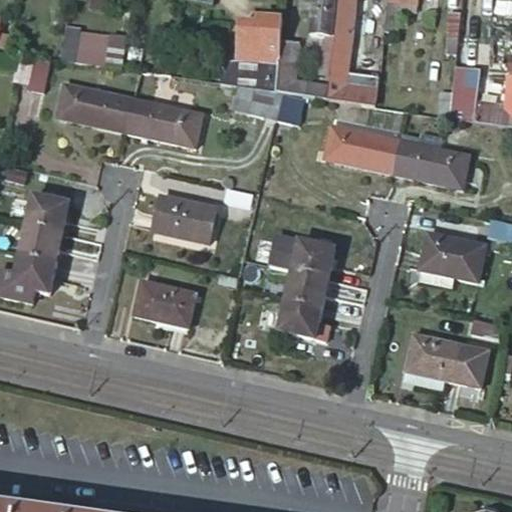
[(167,0),(165,13),(179,15),(181,0),(167,0)]
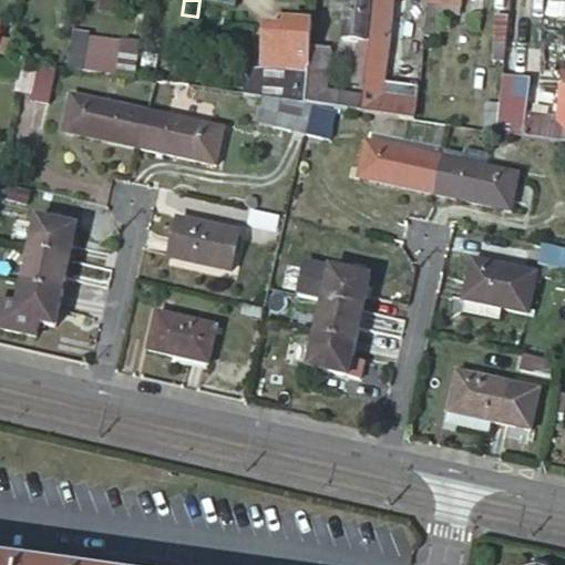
[(346,0),(341,37),(367,40),(371,6),(371,0),(346,0)]
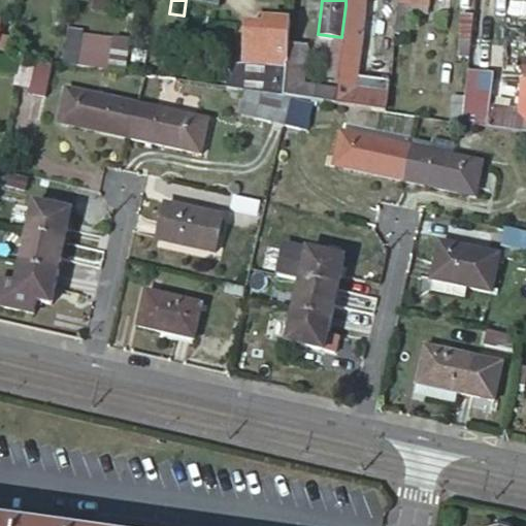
[(397,0),(394,27),(407,29),(412,0),(421,0),(429,1),(429,0),(397,0)]
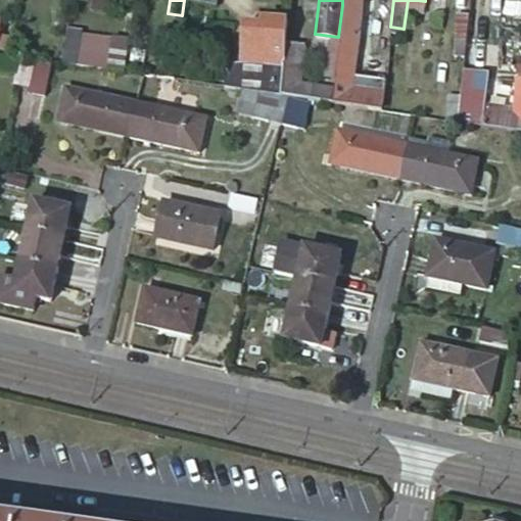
[(487,0),(484,15),(511,20),(509,29),(520,31),(520,0),(487,0)]
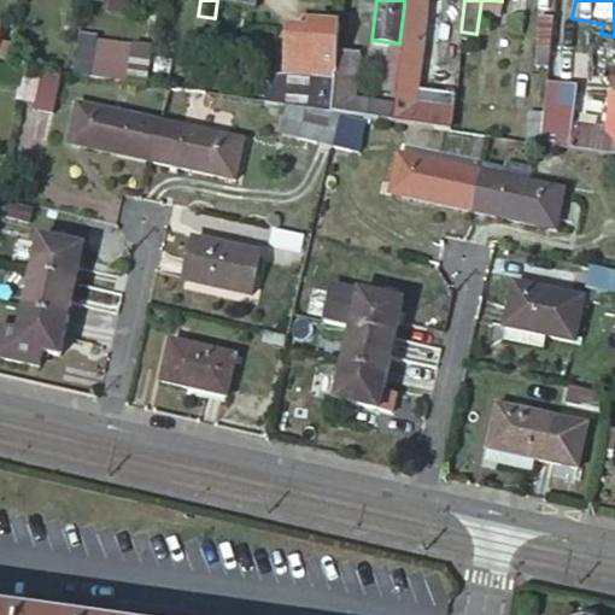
[(393,99),(391,117),(450,126),(455,87),(440,85),(439,99),(419,97),(429,9),(404,6),(399,44),(393,99)]
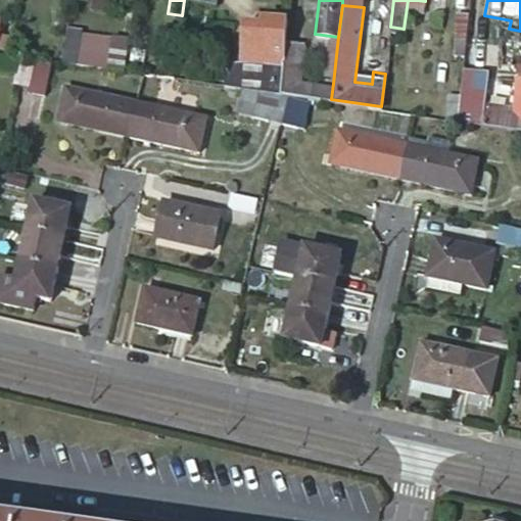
[(454,35),(467,36),(469,10),(456,8),(454,35)]
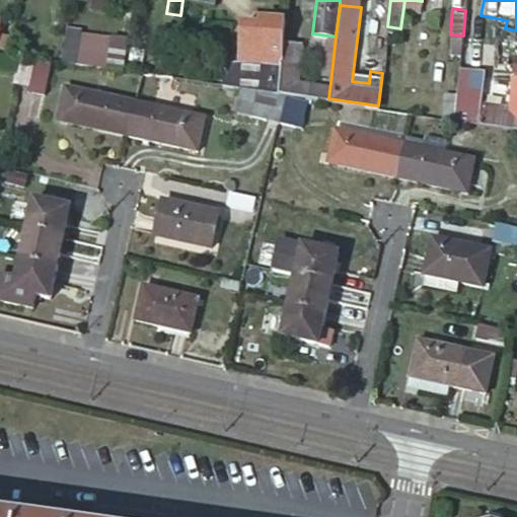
[(238,85),(255,87),(269,89),(279,91),(285,39),(287,18),(265,14),(263,22),(244,20),(240,55),(226,53),(222,82),(238,85)]
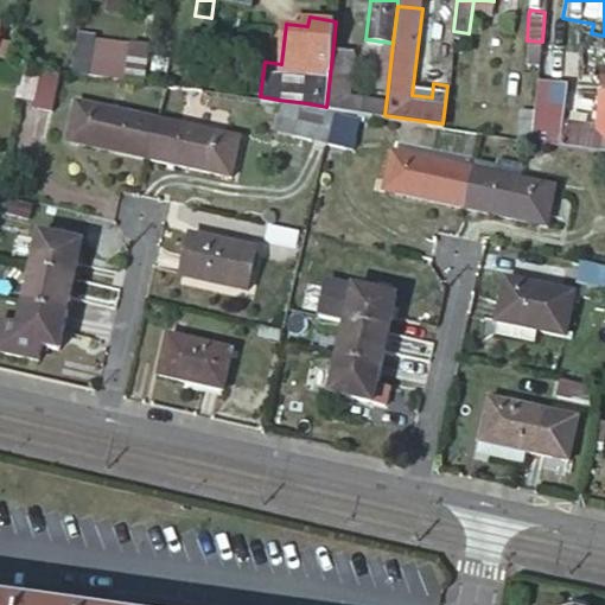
[(110,59),(108,74),(141,78),(147,39),(132,37),(127,62),(110,59)]
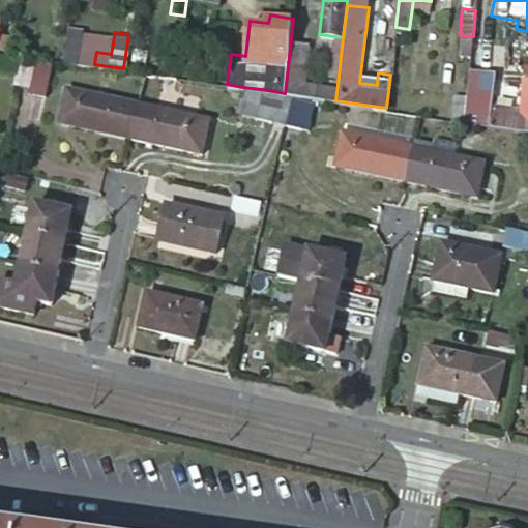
[(291,39),(285,93),(291,93),(335,100),(338,85),(305,81),(311,41),(291,39)]
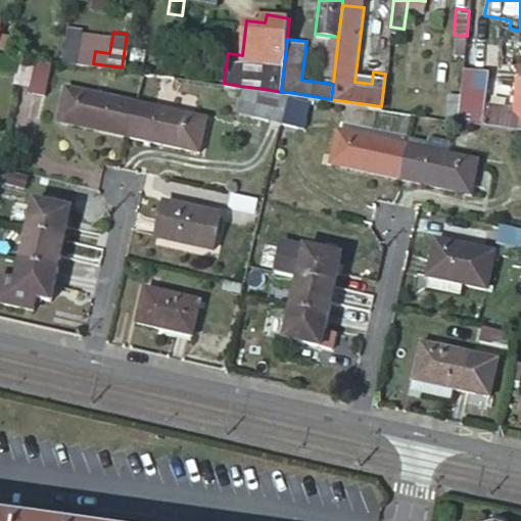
[(27,54),(20,78),(37,82),(39,76),(43,56),(27,54)]
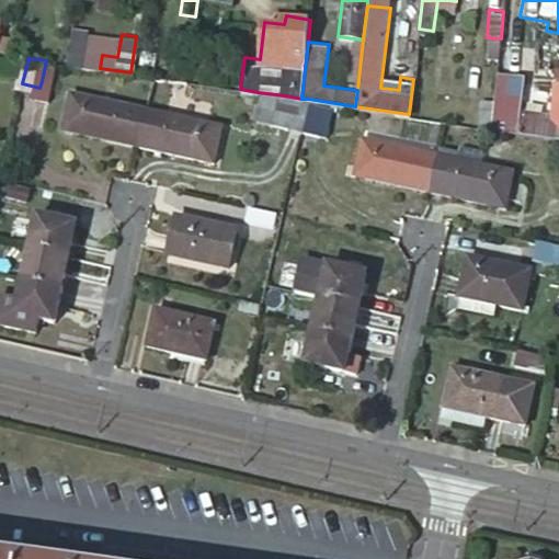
[(60,63),(46,60),(42,81),(55,86),(60,63)]
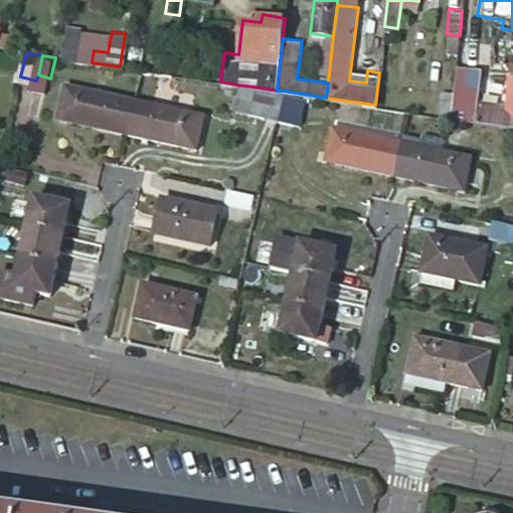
[(253,87),(236,84),(231,109),(246,113),(253,87)]
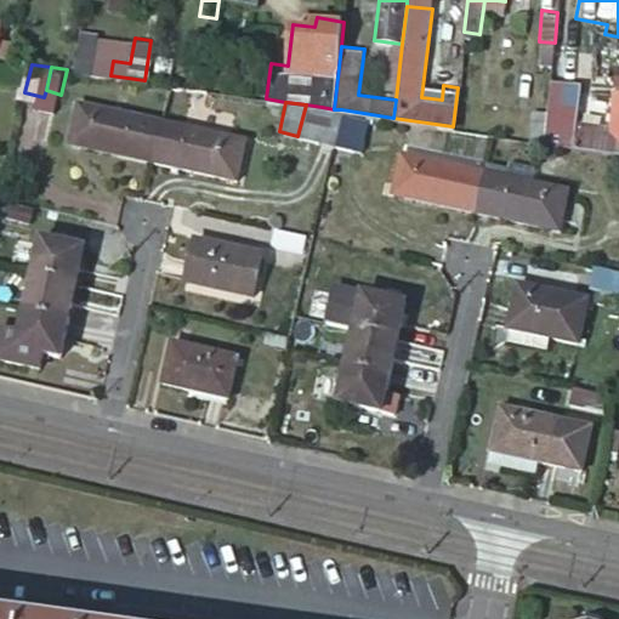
[(68,142),(153,160),(163,120),(78,103),(68,142)]
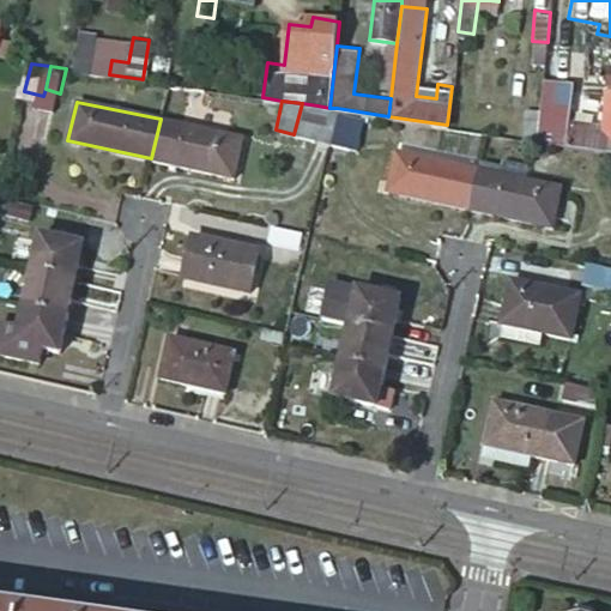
[(302,103),(294,134),(328,143),(336,110),(319,108),(318,106),(302,103)]
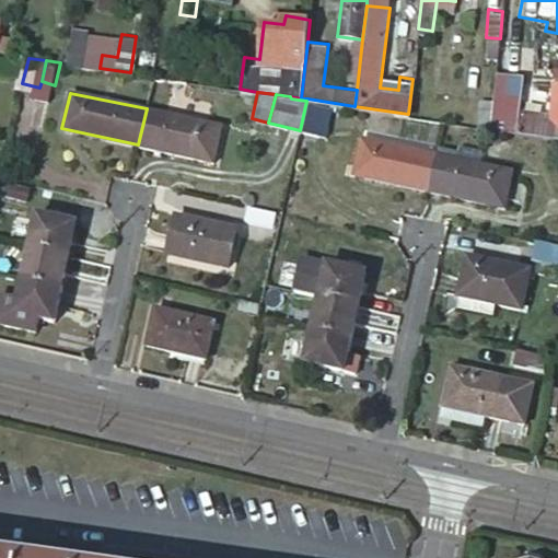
[(480,94),(477,125),(491,127),(493,97),(495,95),(480,94)]
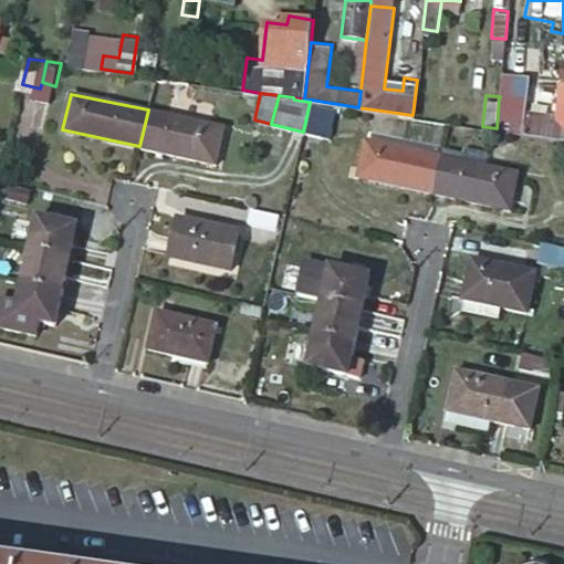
[(526,102),(499,98),(497,128),(563,137),(563,118),(526,114),(526,102)]
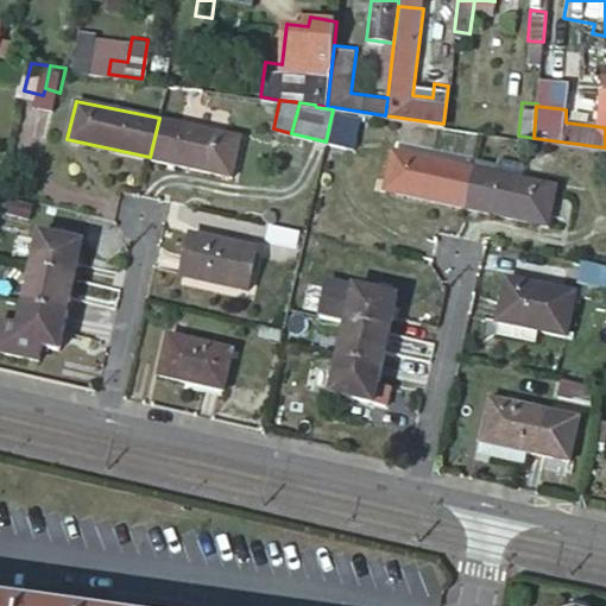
[(333,109),(326,141),(343,145),(352,113),(333,109)]
